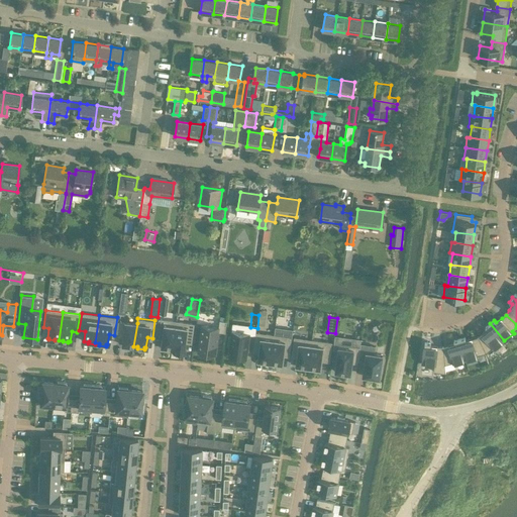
[(158,318),(156,336),(162,337),(160,347),(162,347),(161,348),(168,349),(168,348),(172,348),(176,320),(158,318)]
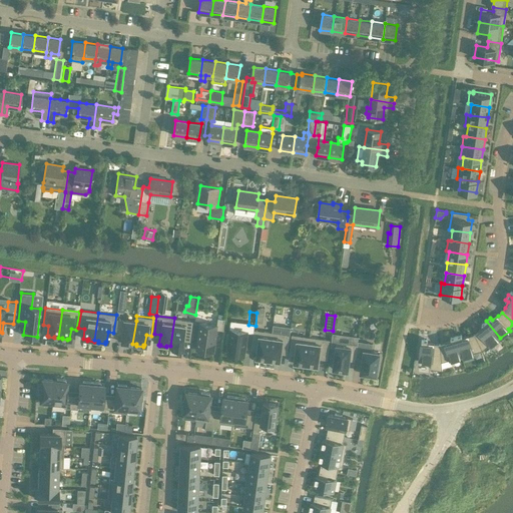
[(118,318),(117,331),(122,332),(120,342),(125,343),(125,345),(132,345),(132,344),(136,321),(118,318)]
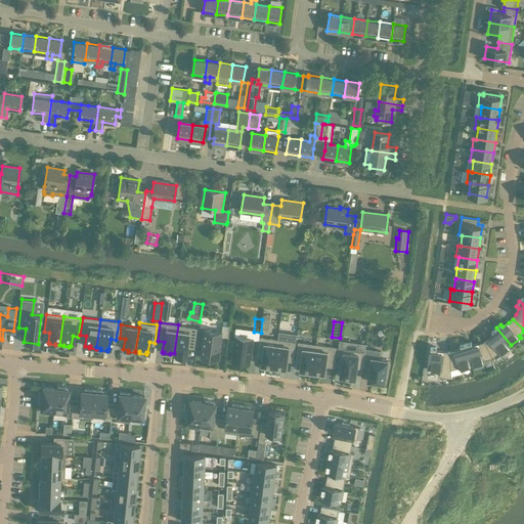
[(174,353),(174,355),(186,357),(188,345),(193,346),(197,328),(178,324),(174,353)]
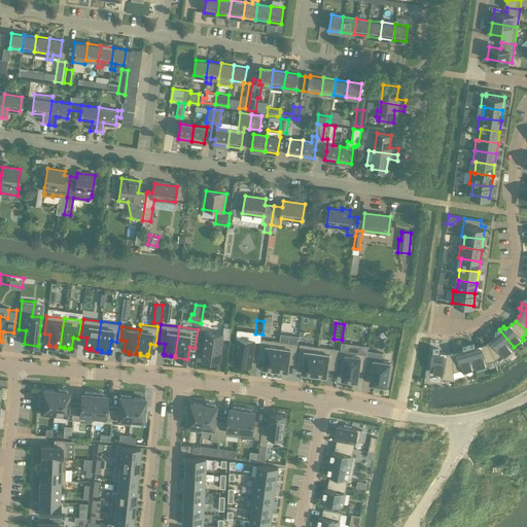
[(205,330),(202,359),(219,361),(222,338),(229,339),(231,326),(224,326),(223,332),(205,330)]
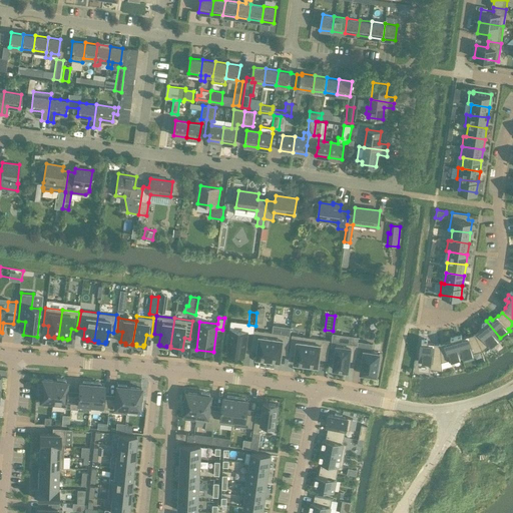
[(474,335),(482,350),(488,345),(490,346),(500,338),(486,321),(482,325),(483,327),(478,331),(478,332),(474,335)]
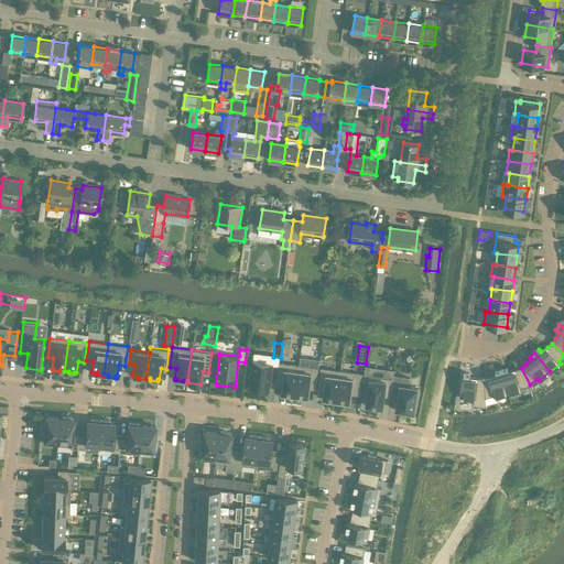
[(249,366),(248,377),(251,377),(249,389),(268,391),(271,362),(253,359),(252,367),(249,366)]
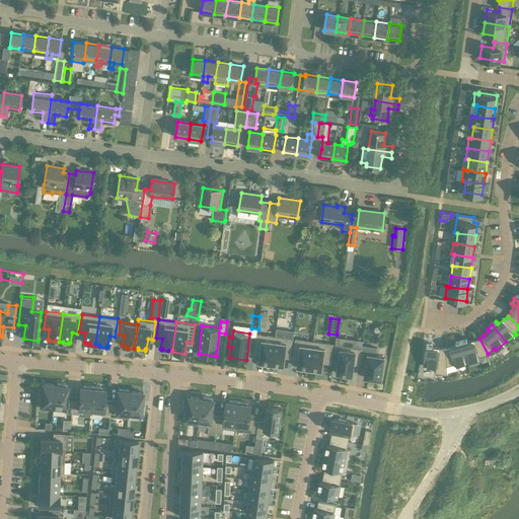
[(271,363),(275,337),(256,334),(254,351),(261,352),(258,362),(264,362),(264,364),(271,365),(271,363)]
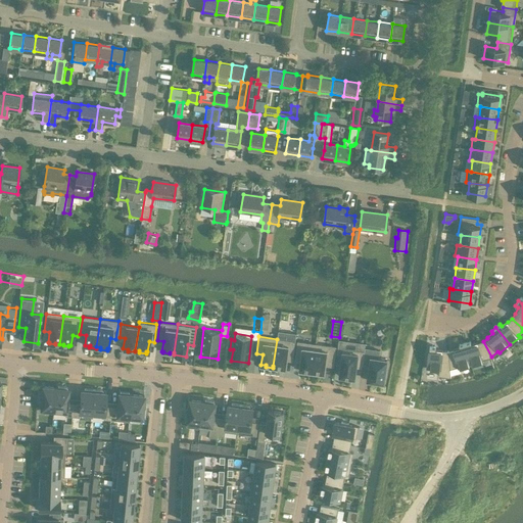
[(295,341),(277,339),(273,366),(273,368),(280,369),(281,367),(286,368),(287,358),(293,359),(295,341)]
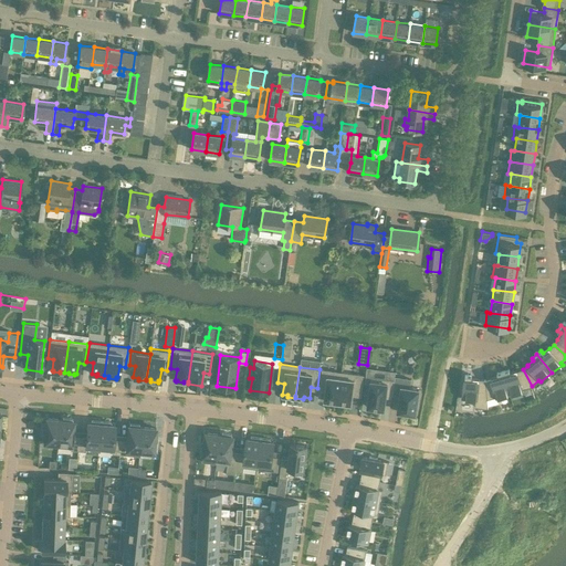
[(337,401),(342,373),(328,370),(322,369),(318,388),(325,389),(324,399),(325,399),(325,401),(333,402),(333,400),(337,401)]
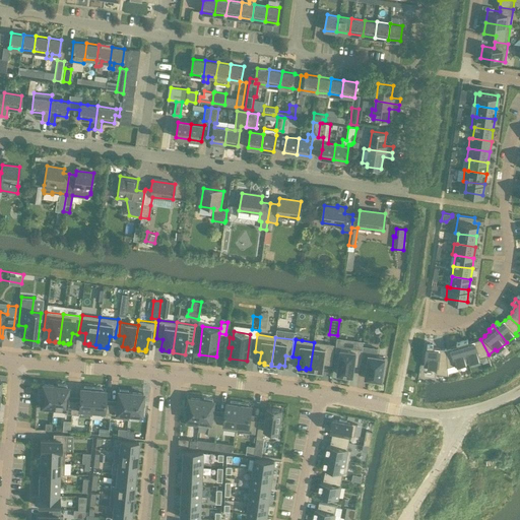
[(467,339),(462,340),(468,363),(480,359),(479,356),(489,354),(480,339),(475,340),(468,342),(467,339)]
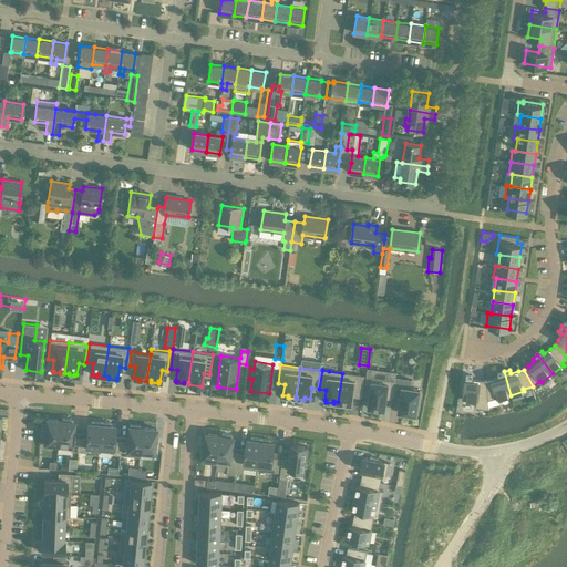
[(511,395),(504,371),(497,373),(498,377),(492,379),(486,381),(487,399),(496,397),(497,399),(511,395)]
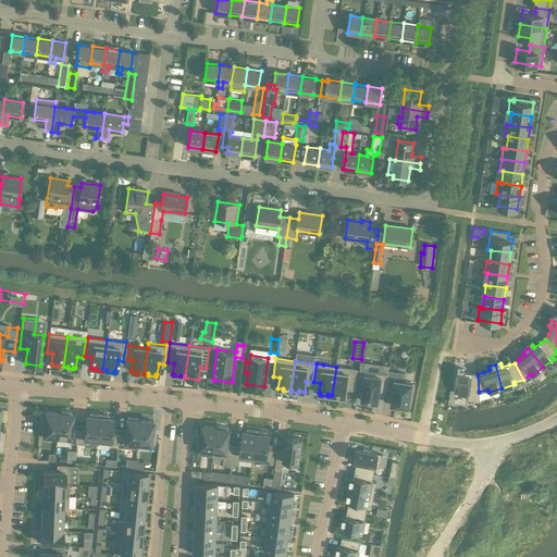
[(356,369),(336,367),(332,395),(336,395),(336,397),(344,398),(344,396),(346,396),(347,386),(354,387),(356,369)]
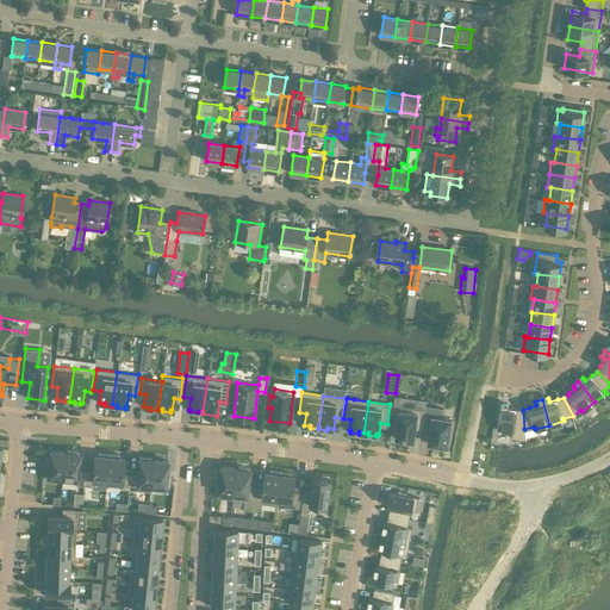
[(524,429),(523,410),(516,409),(516,408),(508,408),(508,404),(500,403),(498,429),(512,430),(511,439),(526,440),(524,429)]
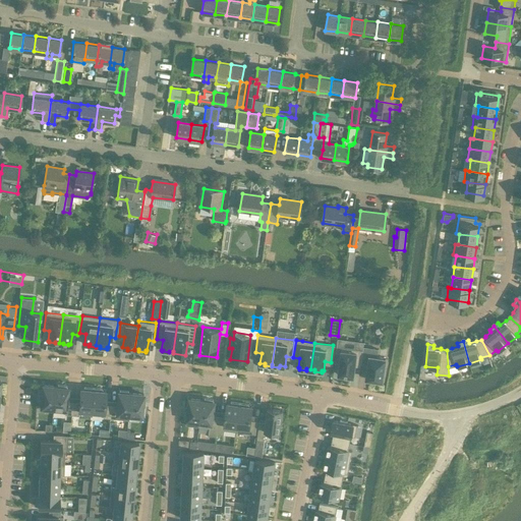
[(386,365),(385,365),(386,358),(378,357),(379,349),(364,347),(361,362),(368,363),(366,377),(367,377),(367,379),(375,381),(375,379),(383,380),(384,373),(385,373),(386,365)]
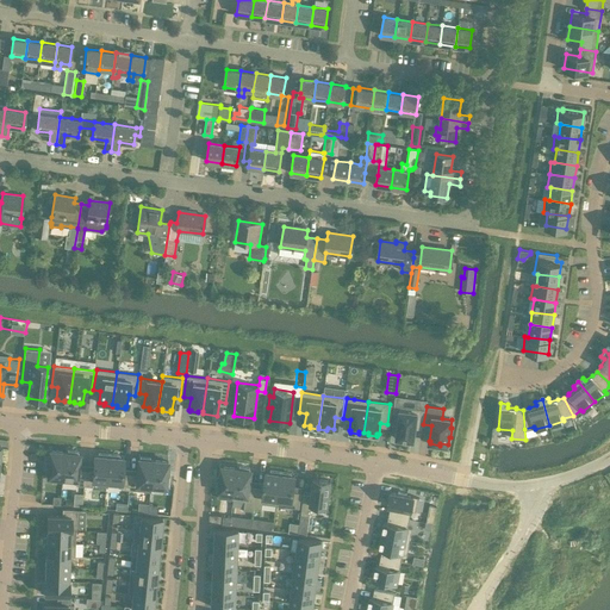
[(400,408),(396,439),(403,439),(403,441),(411,442),(411,440),(414,441),(416,424),(423,424),(424,411),(400,408)]
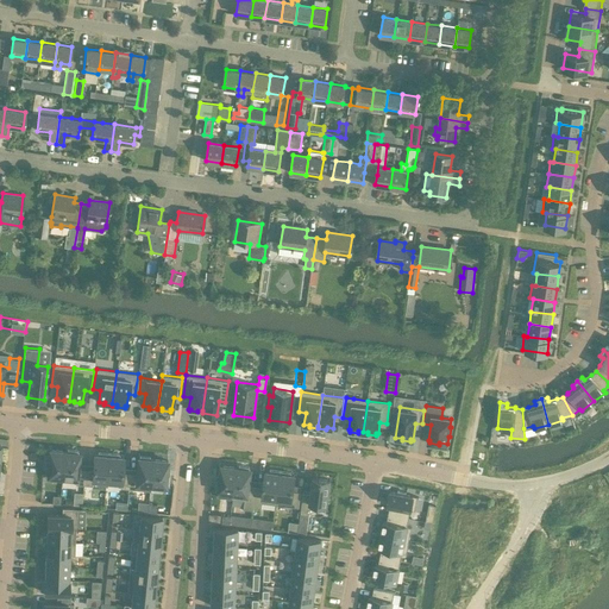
[(64,452),(62,476),(62,479),(75,481),(75,483),(83,484),(85,469),(77,469),(79,453),(76,453),(76,451),(68,450),(68,452),(64,452)]
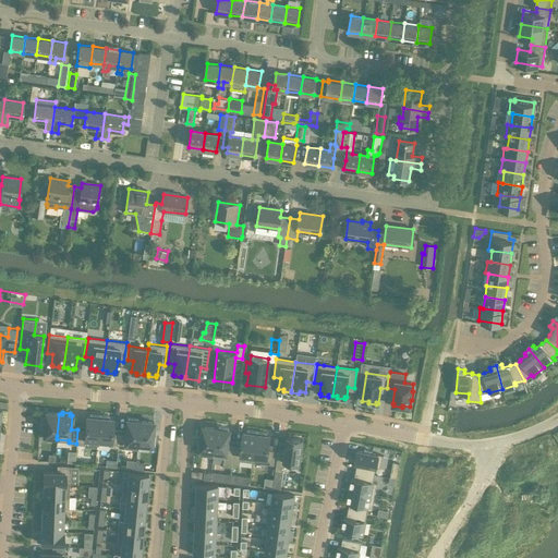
[(43,435),(57,436),(59,414),(45,413),(43,435)]
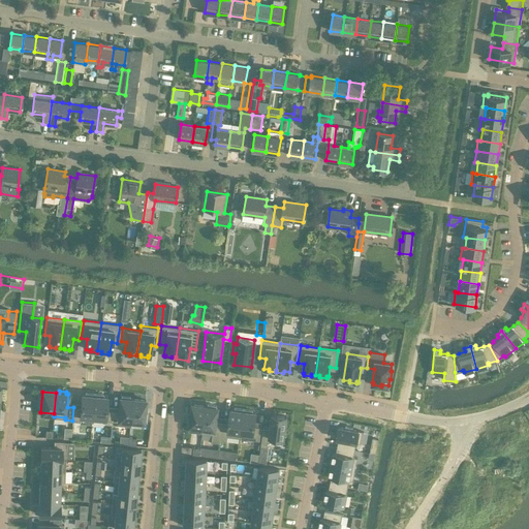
[(80,408),(73,407),(72,421),(80,421),(80,415),(92,416),(94,396),(93,396),(93,395),(86,394),(86,395),(81,395),(80,408)]
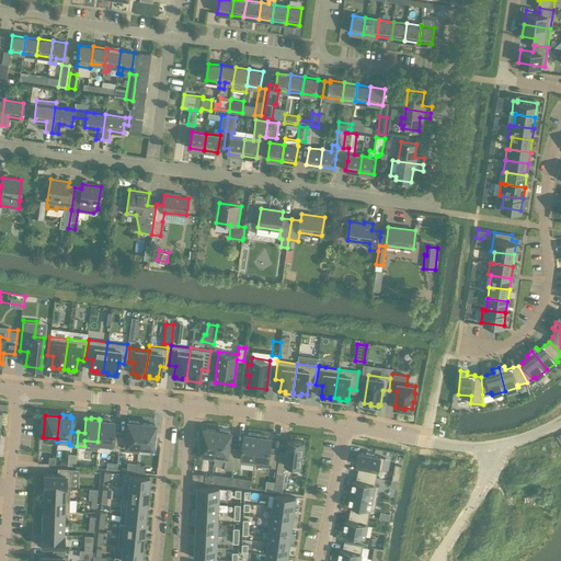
[(110,448),(118,449),(119,435),(113,435),(114,421),(109,420),(109,419),(101,419),(101,420),(100,420),(98,442),(98,445),(111,446),(110,448)]
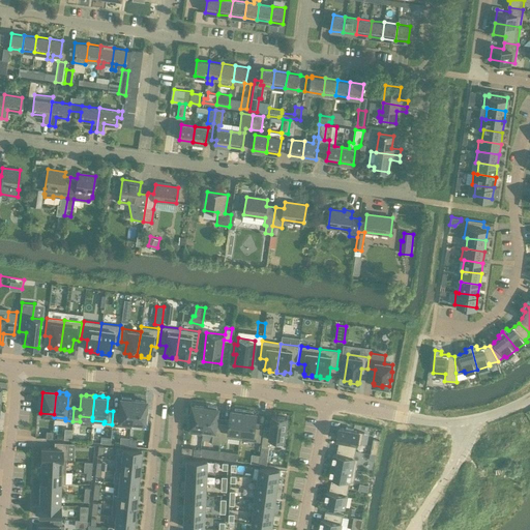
[(131,420),(133,399),(130,399),(130,398),(123,398),(123,399),(120,398),(119,412),(113,411),(112,424),(130,427),(131,420)]
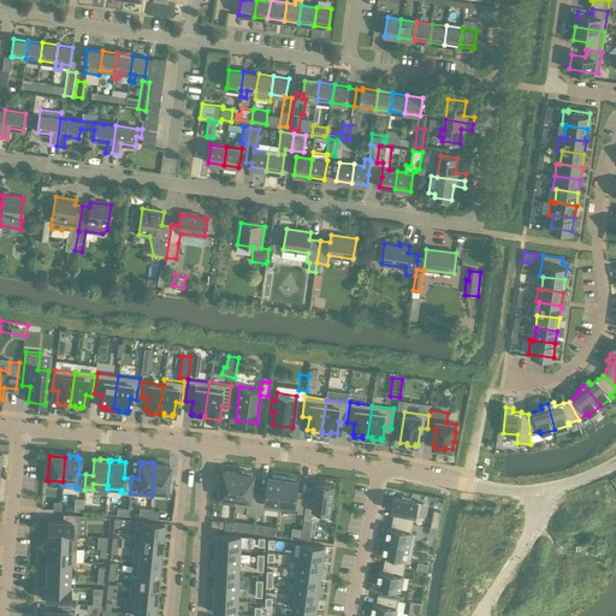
[(170,466),(154,463),(153,489),(169,490),(170,466)]
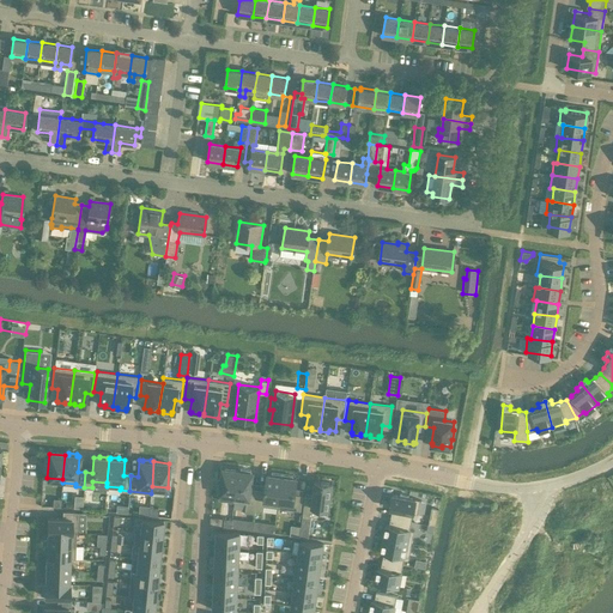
[(223,468),(218,499),(234,502),(238,469),(223,468)]
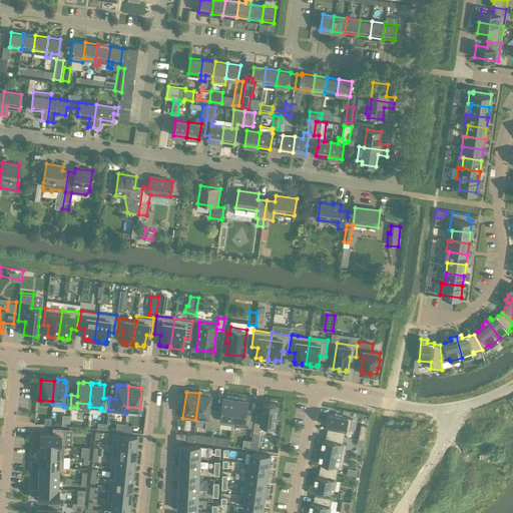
[(199,393),(195,420),(205,421),(204,428),(213,429),(213,427),(215,410),(210,409),(211,395),(210,395),(210,394),(200,392),(200,394),(199,393)]
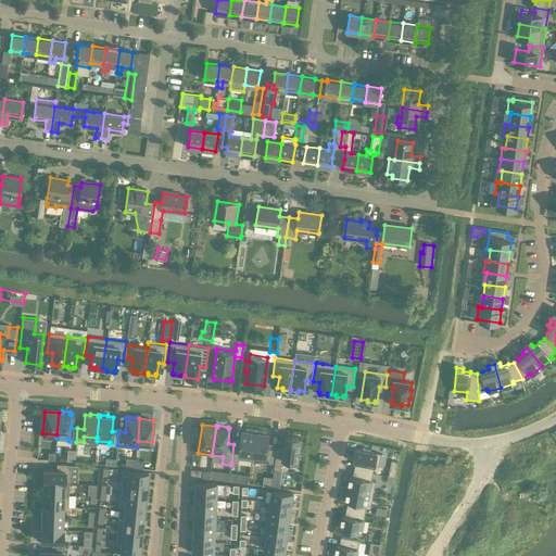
[(234,444),(231,463),(239,464),(239,458),(252,459),(255,441),(256,430),(245,429),(245,430),(242,430),(240,444),(234,444)]
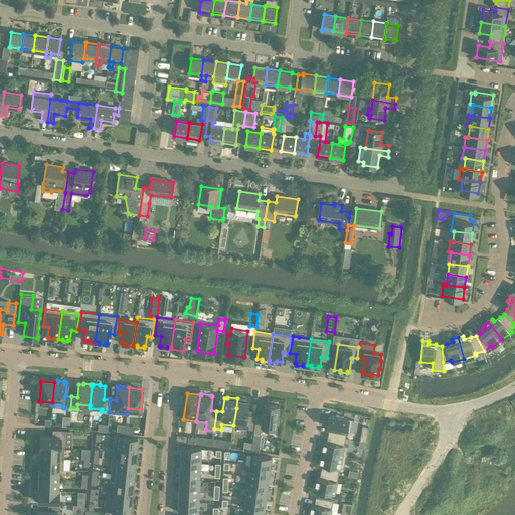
[(236,408),(233,425),(252,428),(253,415),(248,415),(249,401),(247,401),(247,399),(237,398),(236,408)]
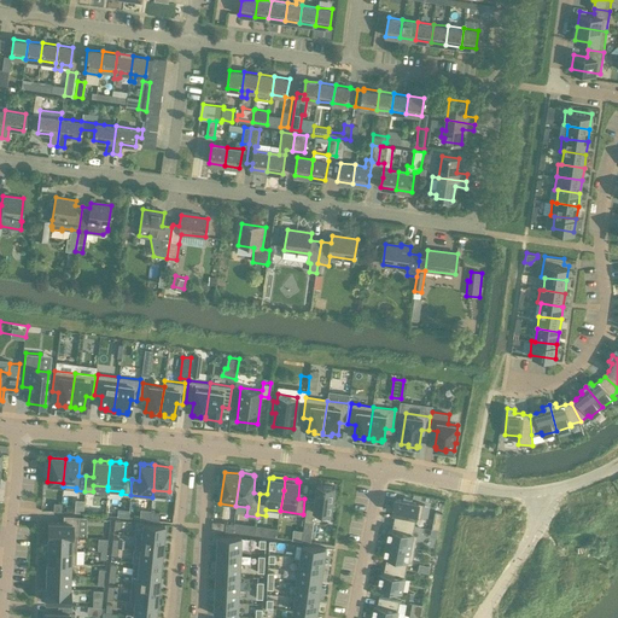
[(308,500),(305,520),(313,522),(314,516),(330,518),(332,505),(334,506),(336,495),(333,494),(334,487),(318,484),(315,501),(308,500)]
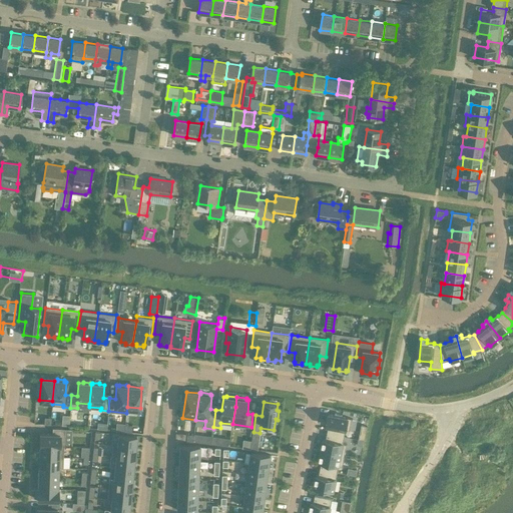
[(329,414),(326,426),(329,426),(328,433),(345,436),(346,429),(349,430),(352,419),(329,414)]
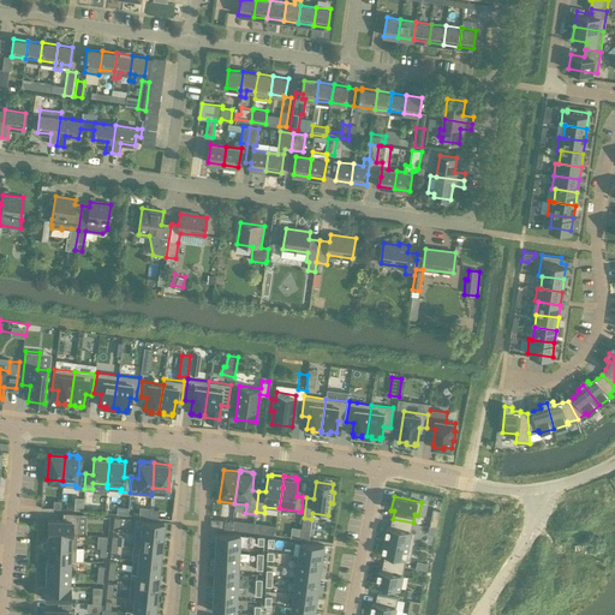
[(77,520),(63,520),(45,519),(45,533),(46,533),(77,535),(77,520)]
